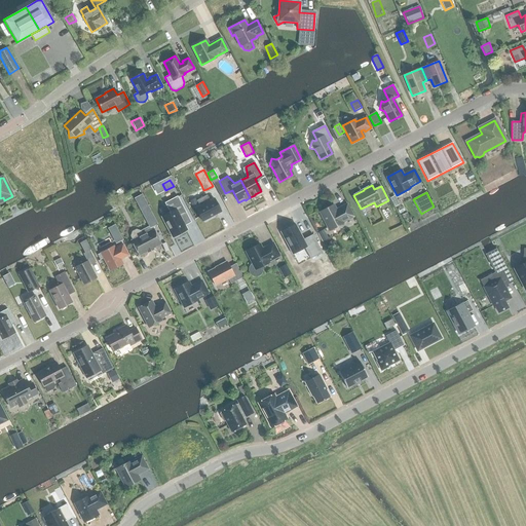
[(199,207),(195,209),(202,222),(221,212),(214,198),(210,200),(207,195),(196,200),(199,207)]
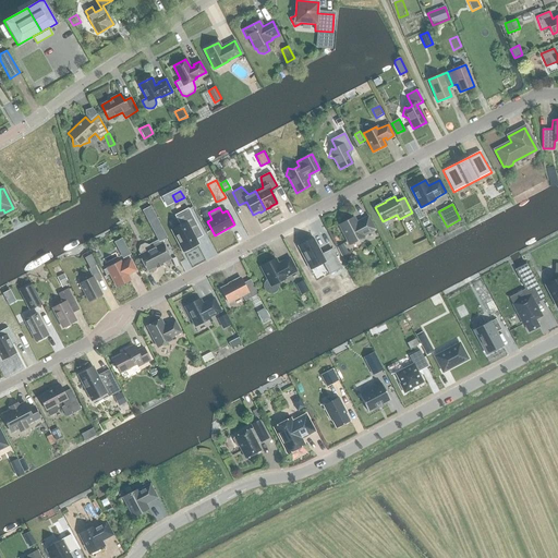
[(180,226),(171,230),(183,252),(198,244),(191,229),(197,226),(189,208),(174,215),(180,226)]
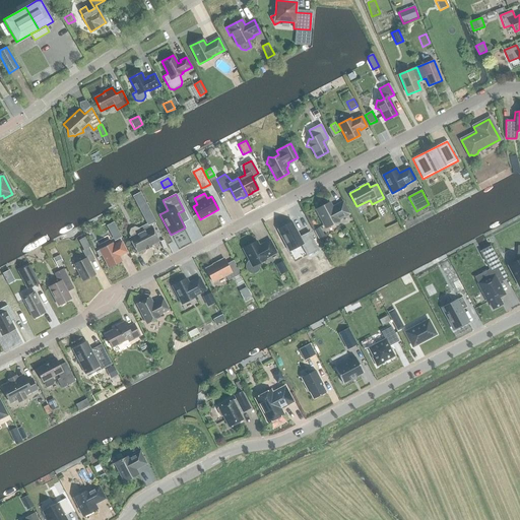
[(350,214),(343,201),(332,206),(330,201),(315,210),(325,230),(340,221),(339,220),(350,214)]
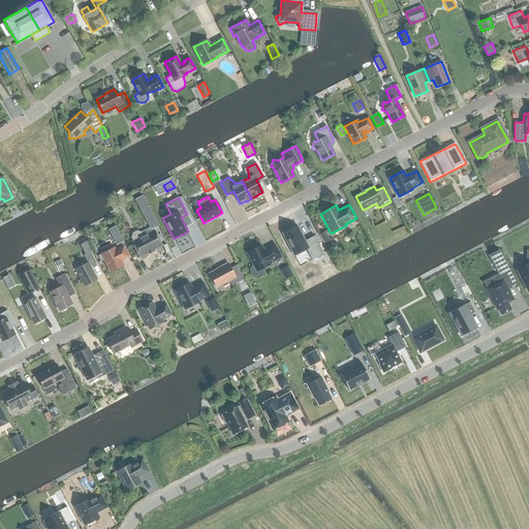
[(155,221),(156,221),(152,213),(145,217),(149,224),(150,224),(155,221)]
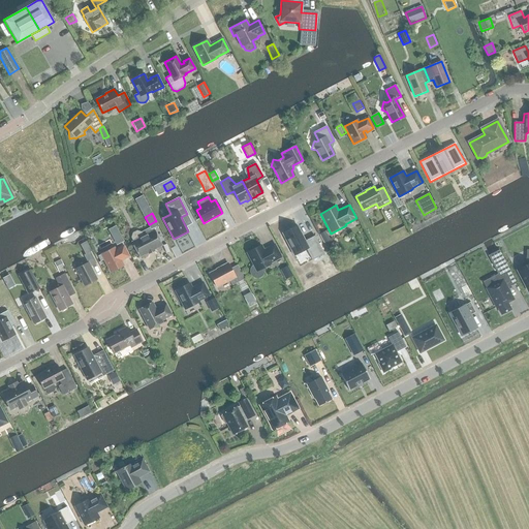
[(297,225),(282,234),(293,256),(306,249),(312,260),(324,254),(314,236),(305,241),(297,225)]
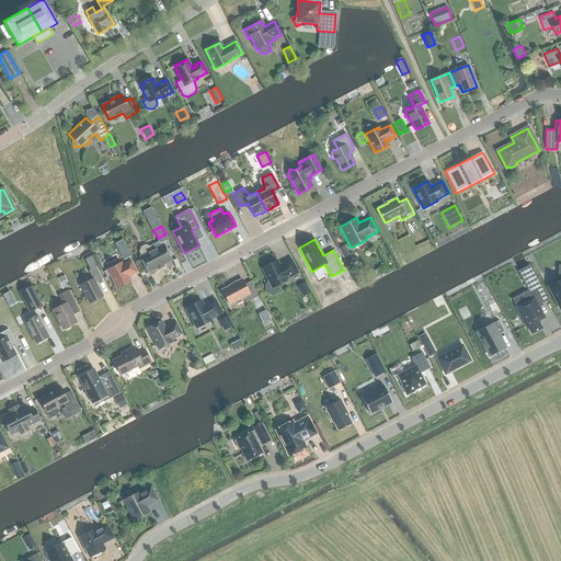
[(171,260),(163,244),(151,251),(149,247),(145,245),(141,248),(140,252),(141,255),(140,256),(148,273),(171,260)]
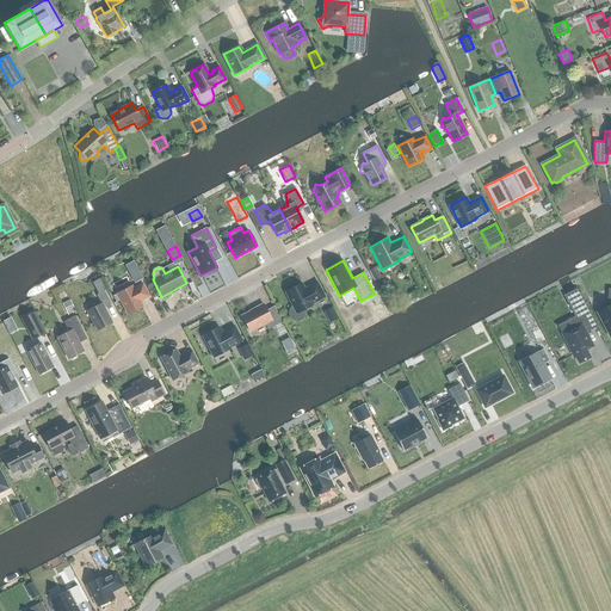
[(375,282),(382,278),(376,266),(369,271),(375,282)]
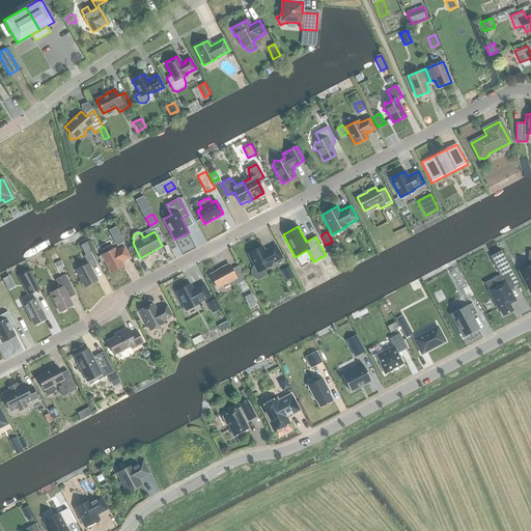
[(123,242),(120,235),(114,240),(117,245),(123,242)]
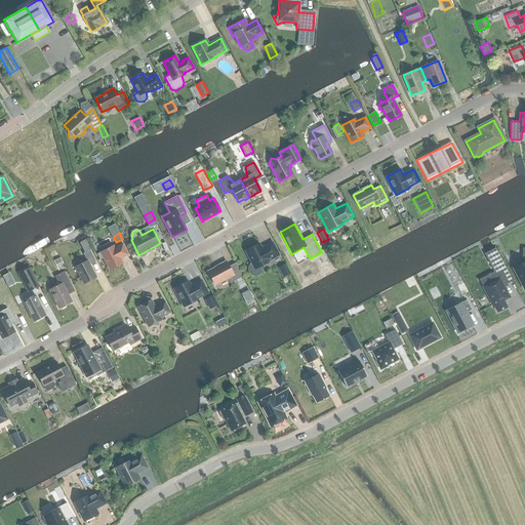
[(280,255),(273,241),(261,247),(259,242),(244,250),(250,264),(248,267),(247,271),(249,275),(253,277),(256,277),(260,275),(263,272),(263,268),(261,267),(270,263),(270,261),(280,255)]
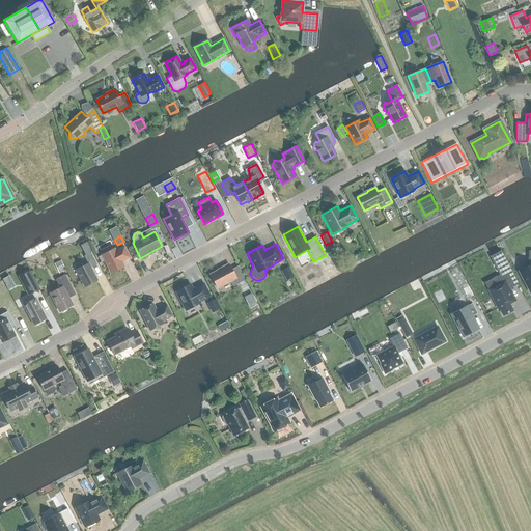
[(130,257),(123,247),(115,251),(114,249),(102,255),(111,273),(123,267),(120,260),(122,258),(123,260),(130,257)]
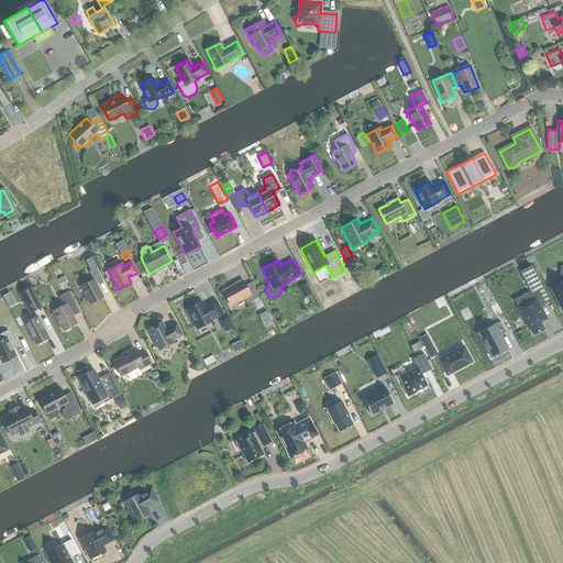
[(58,266),(50,272),(56,285),(57,284),(61,290),(68,286),(58,266)]
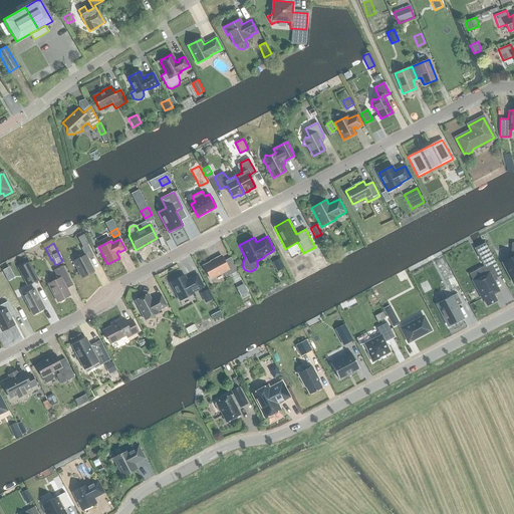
[(483,274),(472,280),(482,300),(484,299),(487,306),(496,301),(493,294),(499,291),(493,280),(502,275),(485,243),(474,249),(484,268),(481,270),(483,274)]
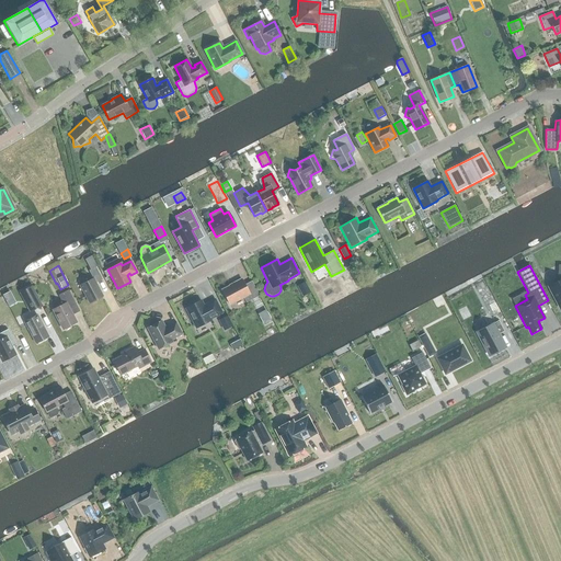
[(558,282),(549,286),(560,309),(560,265),(559,265),(558,282)]
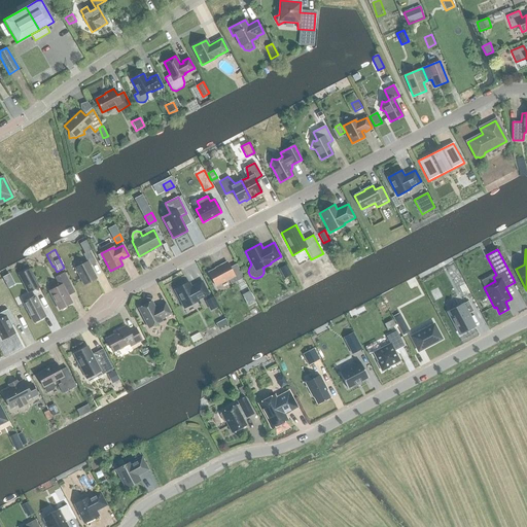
[(83,284),(96,278),(90,266),(96,262),(90,251),(83,254),(88,261),(75,268),(83,284)]
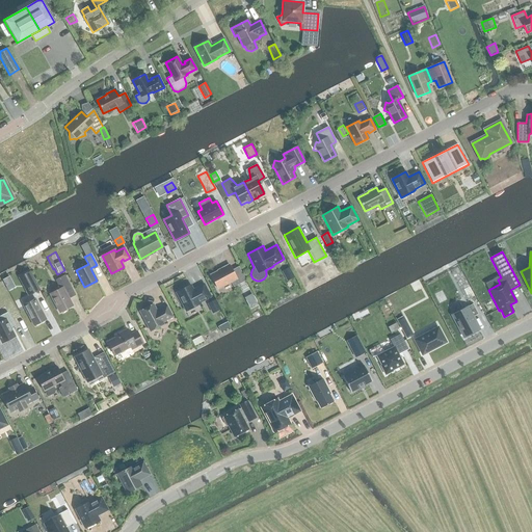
[(232,270),(229,264),(220,269),(220,270),(210,275),(217,289),(231,282),(233,287),(245,281),(239,267),(232,270)]
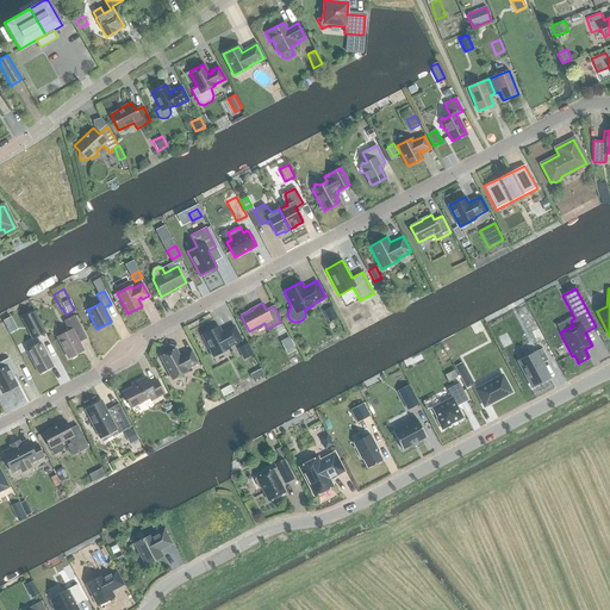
[(329,323),(338,318),(331,306),(323,311),(329,323)]
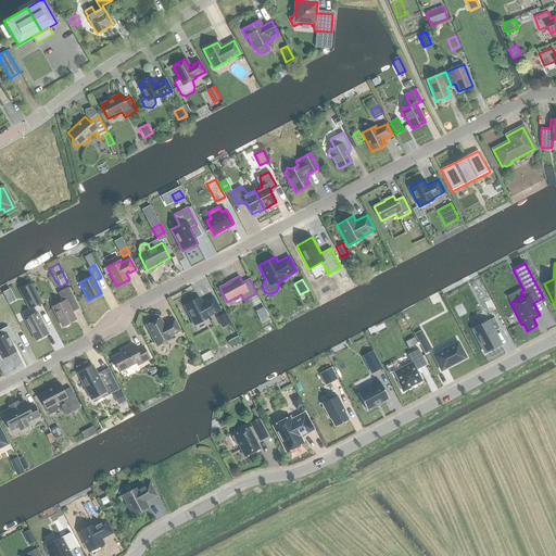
[(29,310),(42,303),(32,282),(19,290),(29,310)]
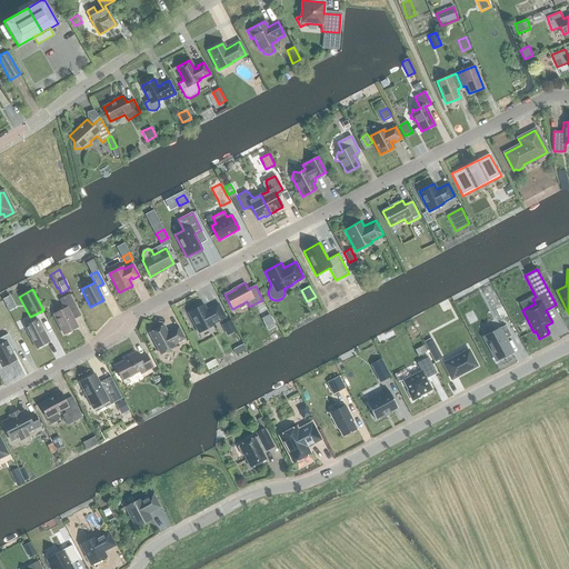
[(63,335),(77,327),(73,319),(80,316),(69,295),(59,300),(63,309),(53,315),(63,335)]
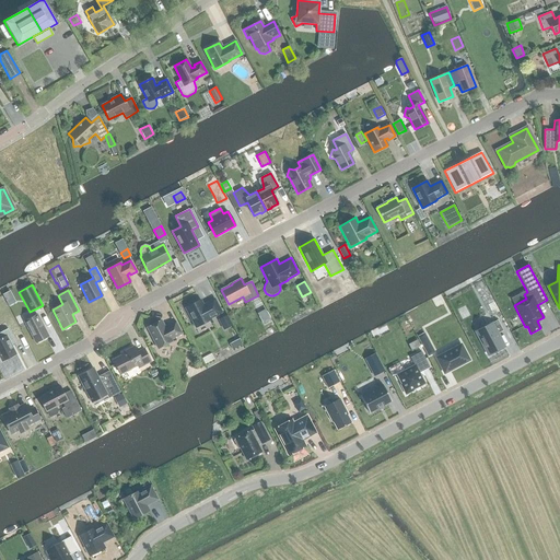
[(223,313),(216,298),(203,304),(201,299),(184,307),(195,329),(212,321),(211,319),(223,313)]
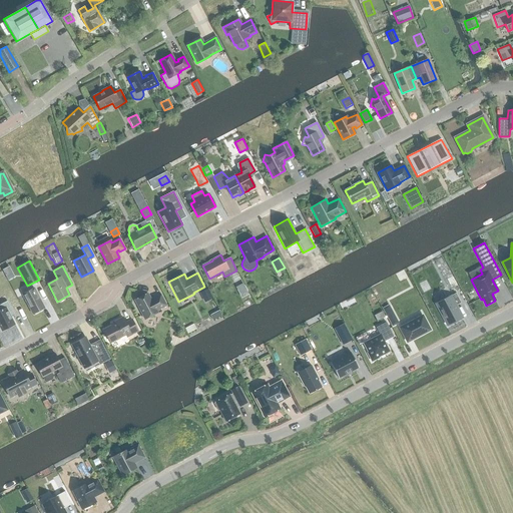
[(244,286),(242,281),(234,284),(237,290),(244,286)]
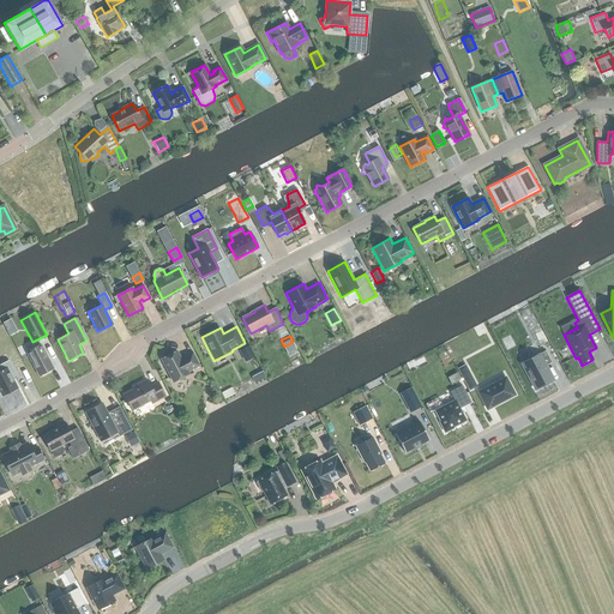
[(38,377),(53,368),(40,344),(26,351),(38,377)]
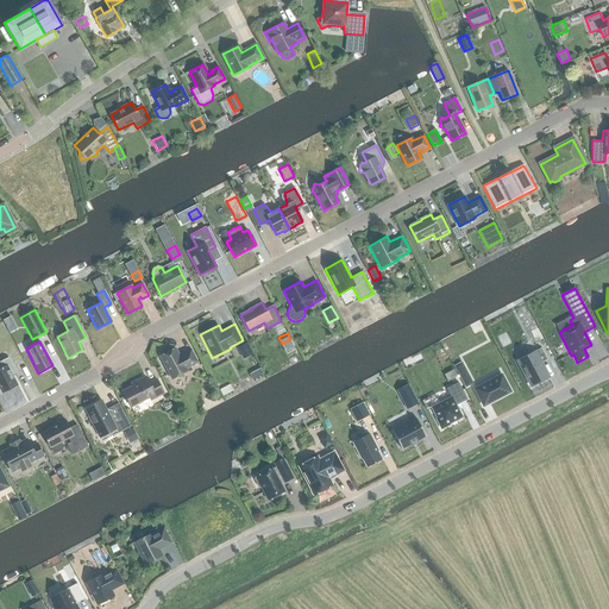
[(237,347),(243,359),(252,355),(246,343),(237,347)]
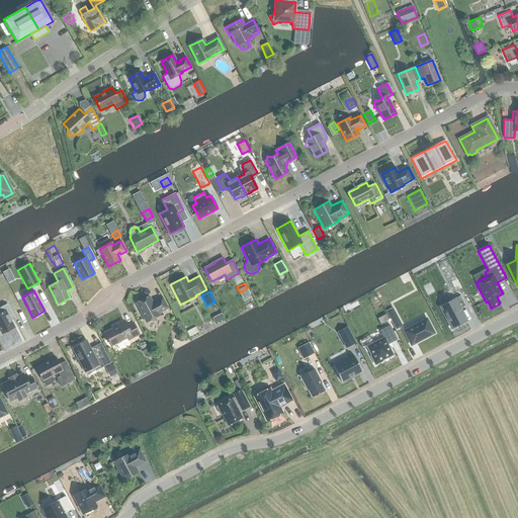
[(152,303),(149,296),(136,304),(146,323),(159,316),(158,314),(168,309),(162,297),(152,303)]
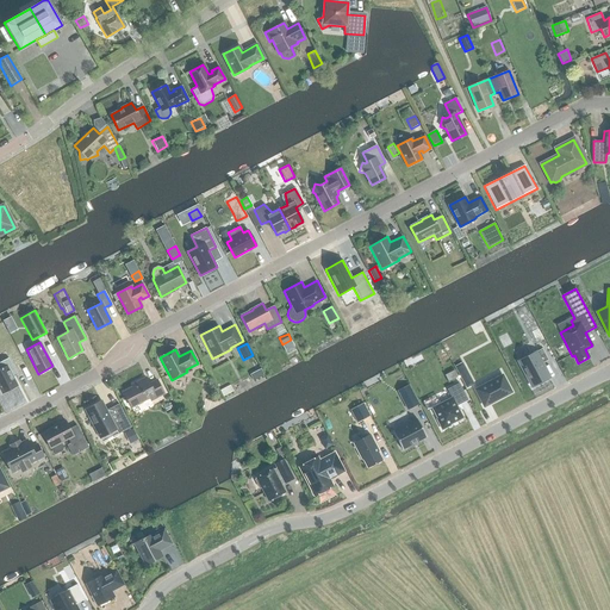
[(535,353),(518,361),(533,387),(549,378),(541,363),(547,361),(541,349),(535,353)]
